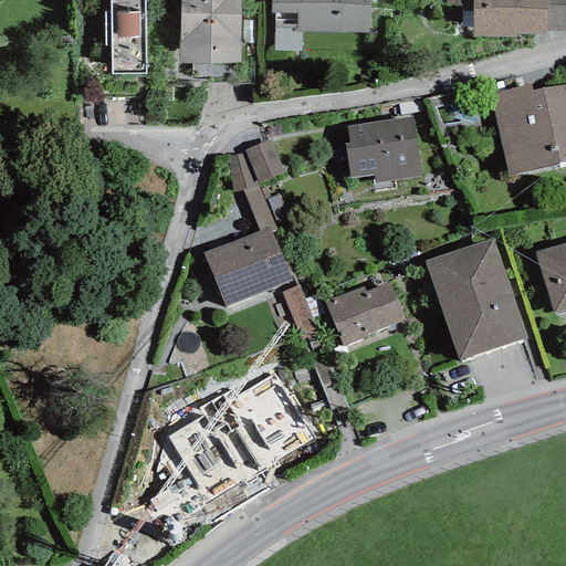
[(144,0),(109,0),(111,74),(146,74),(144,0)]
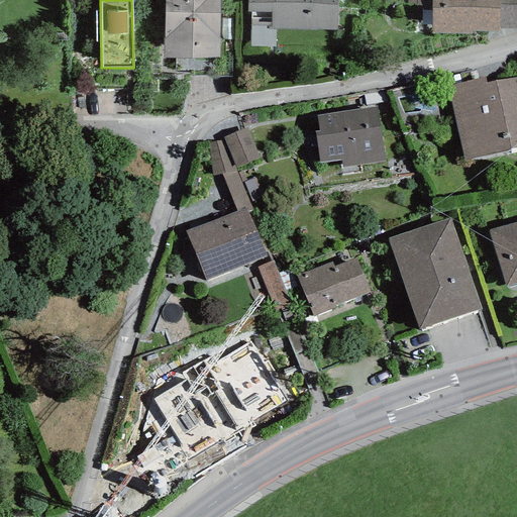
[(165,0),(164,59),(219,60),(219,0),(165,0)]
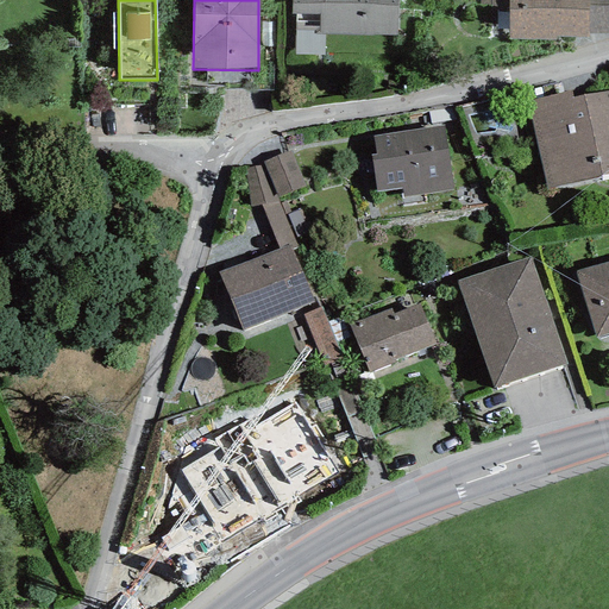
[(397,0),(290,0),(290,14),(319,16),(319,35),(397,36),(397,0)]
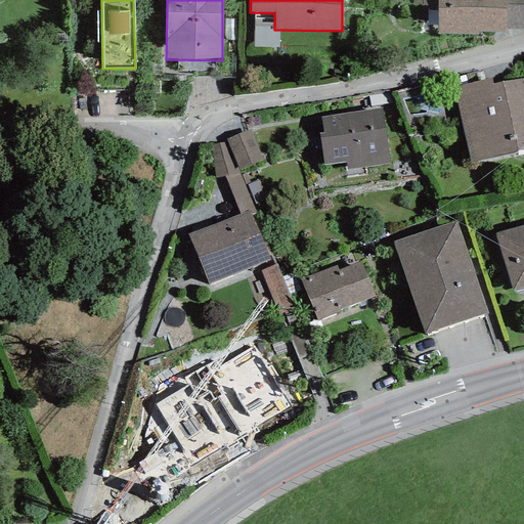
[(523,0),(437,0),(438,5),(438,34),(478,34),(478,32),(506,32),(506,29),(523,29),(523,0)]
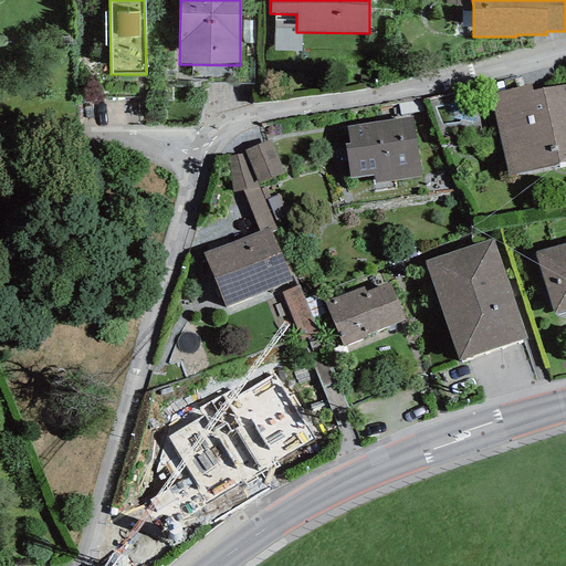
[(531,84),(490,93),(507,176),(565,163),(565,84),(533,92),(531,84)]
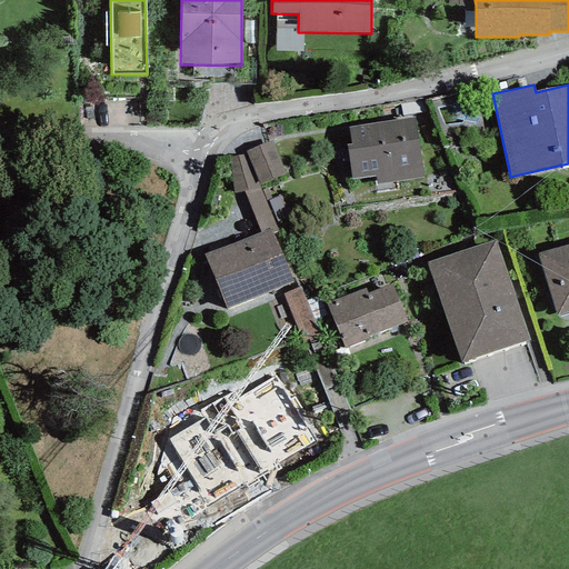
[(415,117),(349,127),(352,143),(346,145),(351,180),(376,177),(377,185),(425,177),(415,117)]
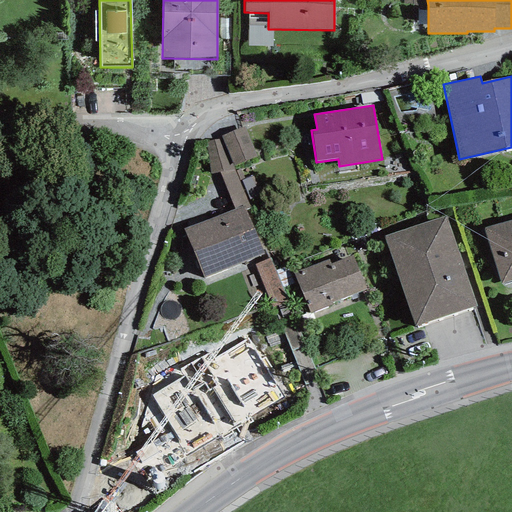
[(222,139),(234,166),(258,157),(245,126),(221,136),(222,139)]
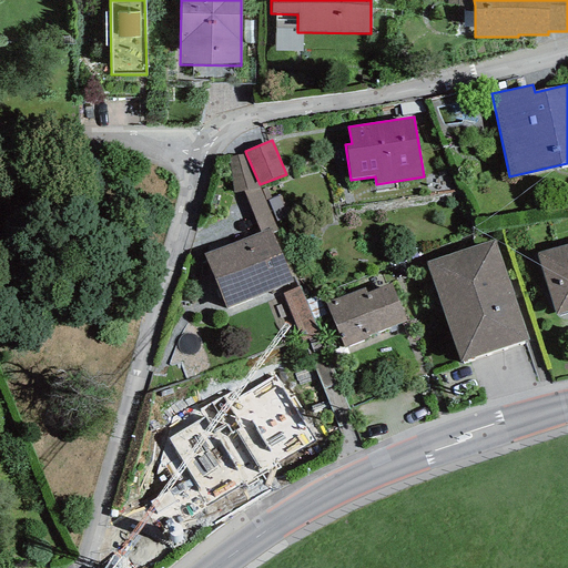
[(246,154),(227,158),(233,193),(243,191),(261,188),(260,184),(246,154)]
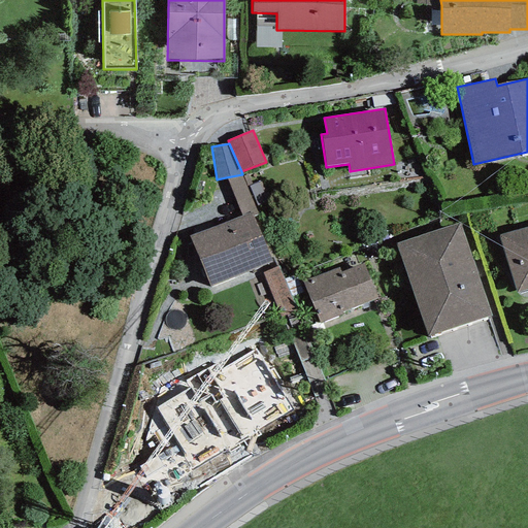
[(252,211),(254,217),(258,213),(246,187),(243,176),(242,174),(226,177),(241,216),(252,211)]
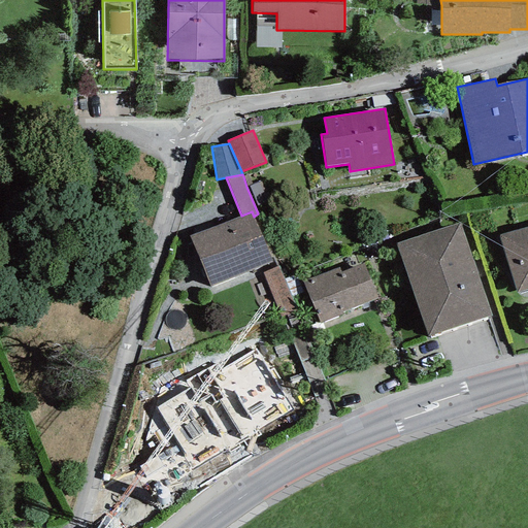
[(248,174),(243,176),(246,187),(252,185),(248,174)]
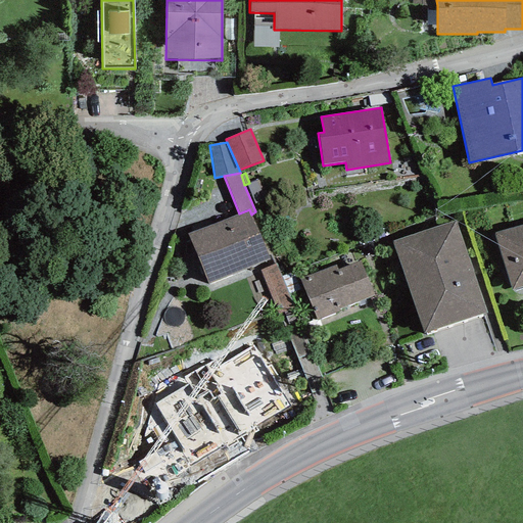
[(256,181),(247,185),(255,204),(265,200),(256,181)]
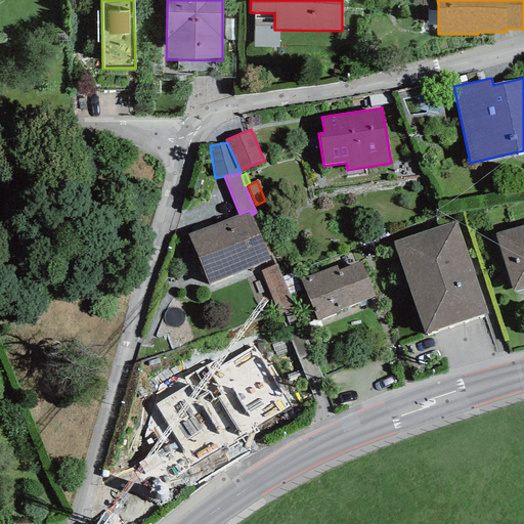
[(239,214),(189,233),(209,285),(270,261),(252,215),(250,210),(239,214)]
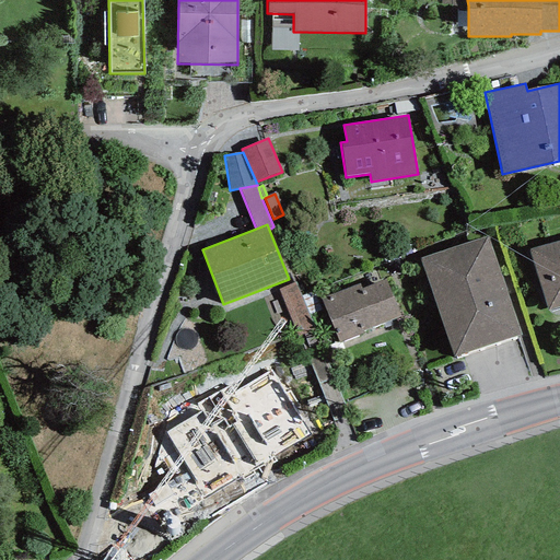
[(488,236),(420,258),(453,358),(521,335),(488,236)]
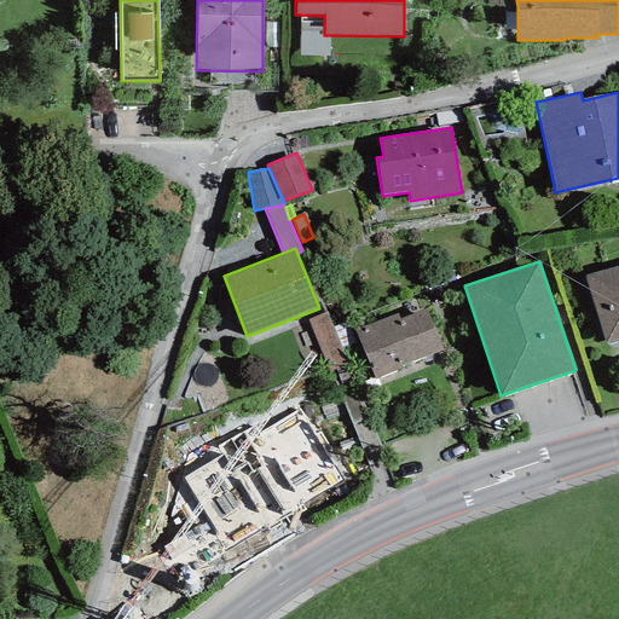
[(618,265),(586,275),(605,343),(618,339),(618,265)]
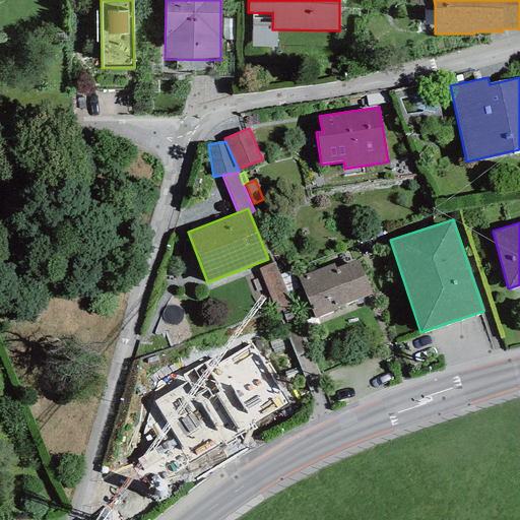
[(333,263),(299,277),(315,318),(372,295),(358,259),(335,268),(333,263)]
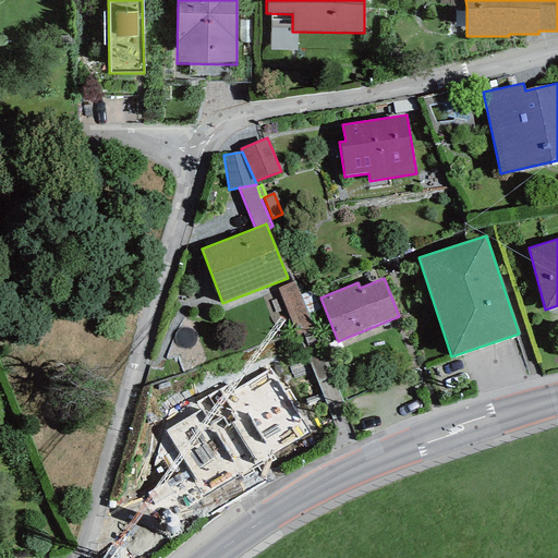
[(294,281),(278,289),(298,335),(314,328),(294,281)]
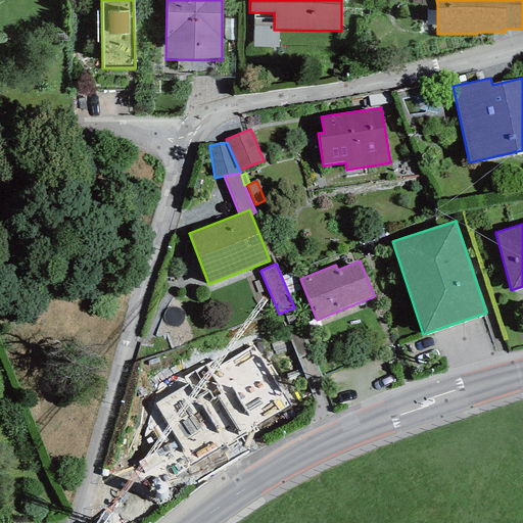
[(288,407),(253,346),(219,366),(215,359),(183,377),(187,384),(154,403),(189,464),(288,407)]
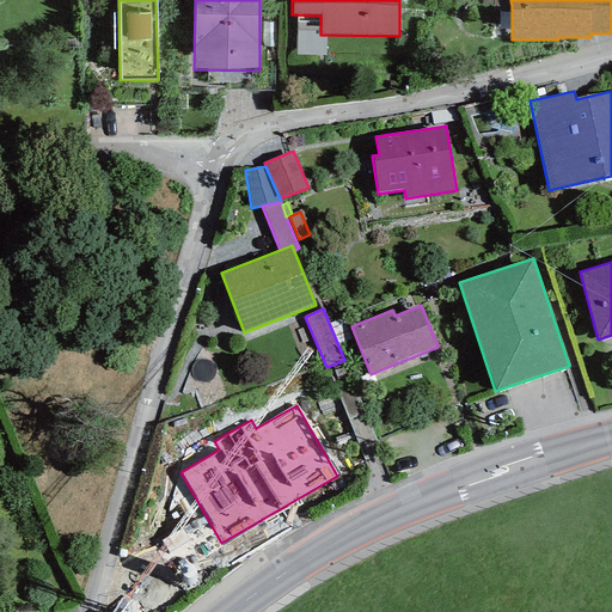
[(123,546),(115,583),(151,592),(159,554),(123,546)]
